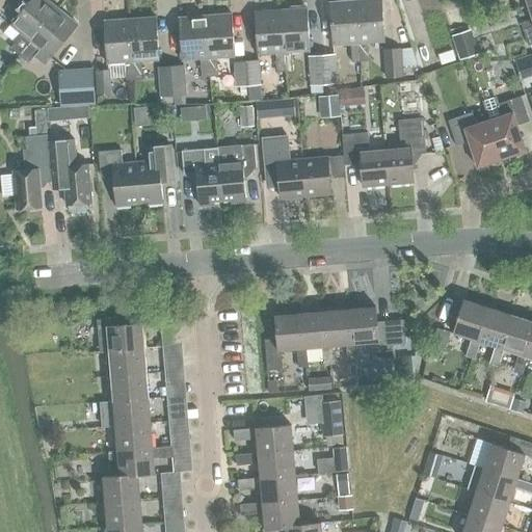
[(46,0),(29,0),(2,34),(14,44),(9,49),(18,56),(57,8),(46,0)]
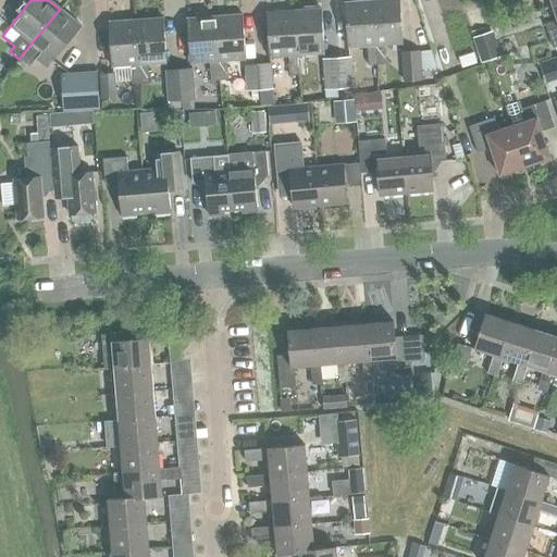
[(398,0),(383,0),(371,1),(376,65),(384,64),(383,46),(401,44),(398,0)]
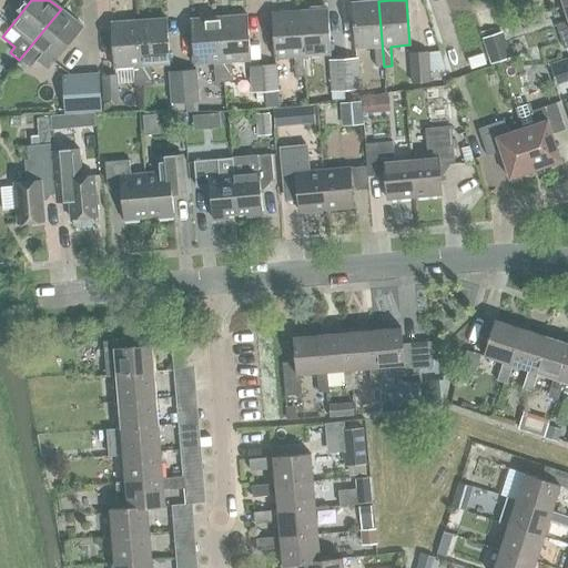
[(567,0),(537,0),(543,12),(563,6),(567,3),(567,0)]
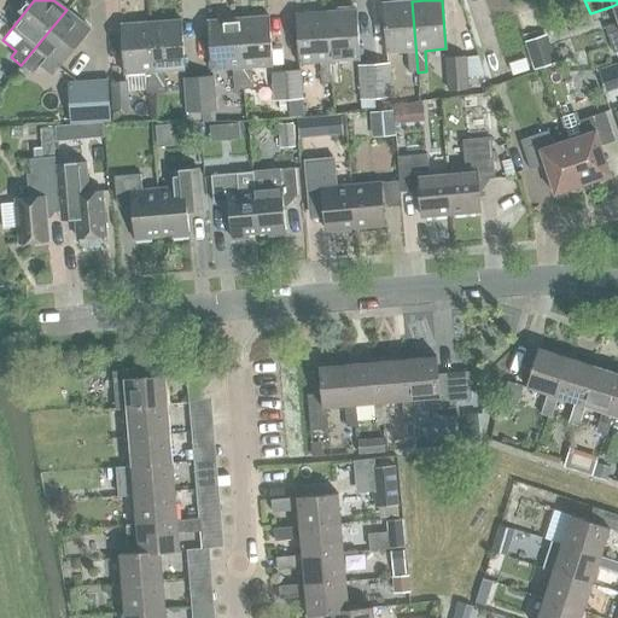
[(418,73),(412,1),(382,4),(385,53),(406,52),(408,73),(418,73)]
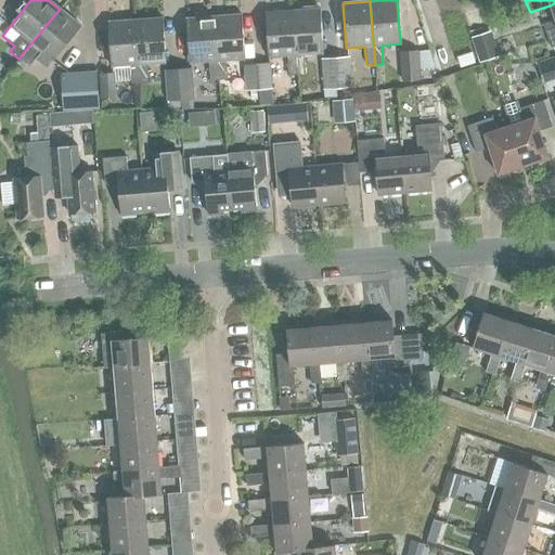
[(554,3),(550,5),(554,21),(542,25),(551,48),(554,46),(554,3)]
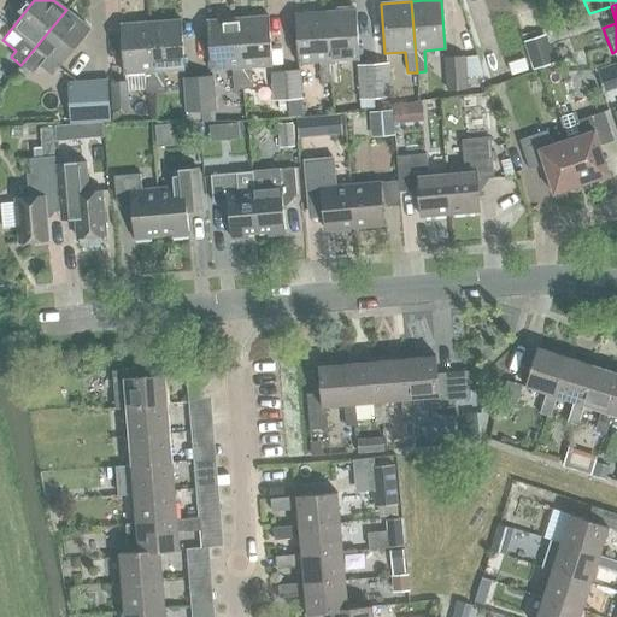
[(66,10),(21,65),(33,75),(40,66),(52,76),(89,29),(66,10)]
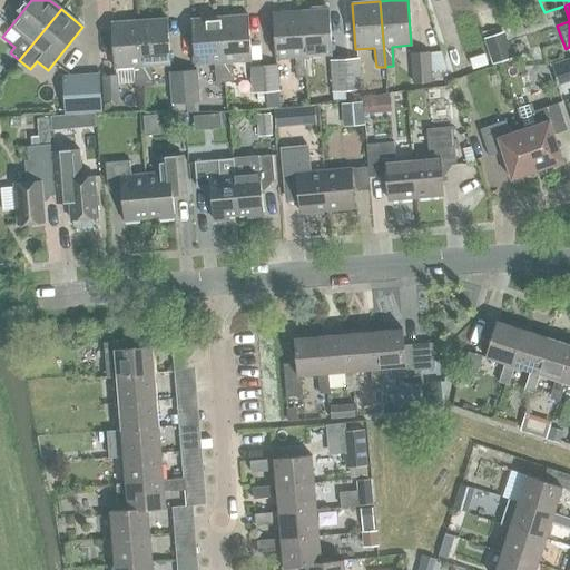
[(327,9),(300,11),(304,77),(313,76),(312,57),(331,55),(327,9)]
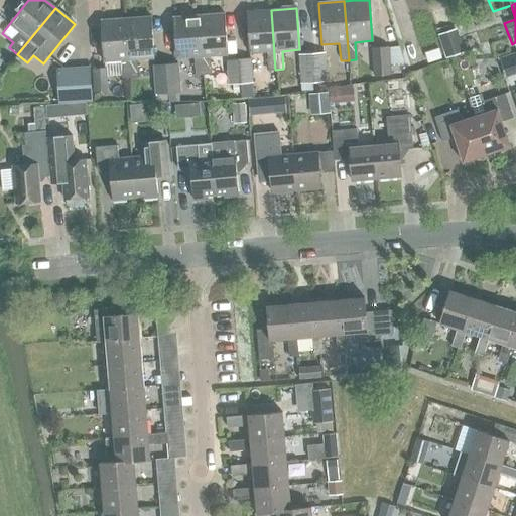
[(435,28),(449,23),(444,8),(430,12),(435,28)]
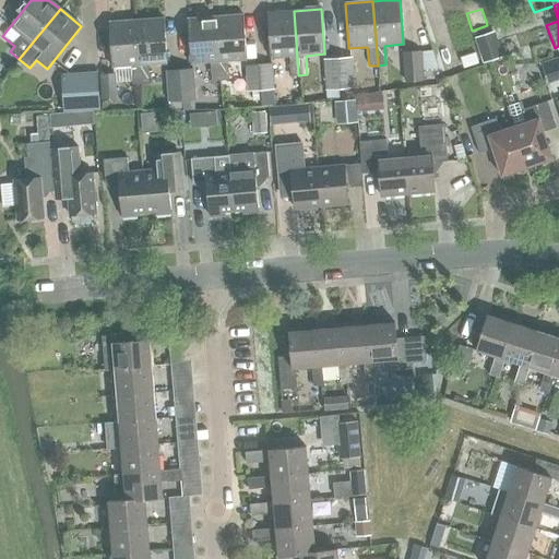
[(298,75),(294,11),(266,13),(270,58),(288,57),(289,75),(298,75)]
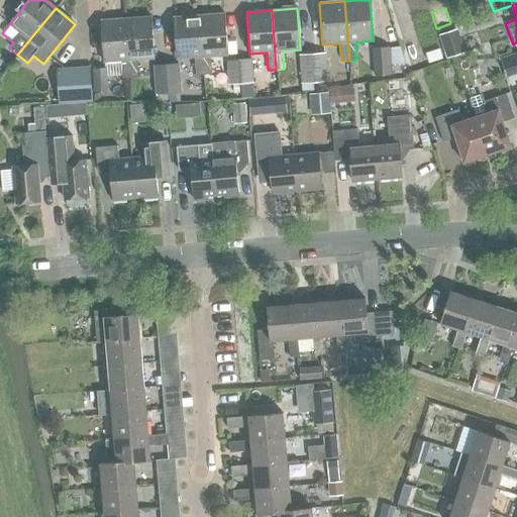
[(224,13),(199,15),(203,75),(211,75),(210,57),(227,56),(224,13)]
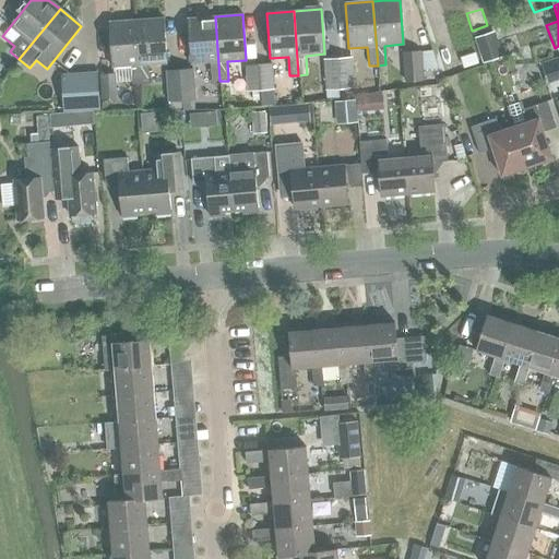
[(219,81),(215,16),(187,19),(191,63),(210,62),(211,82),(219,81)]
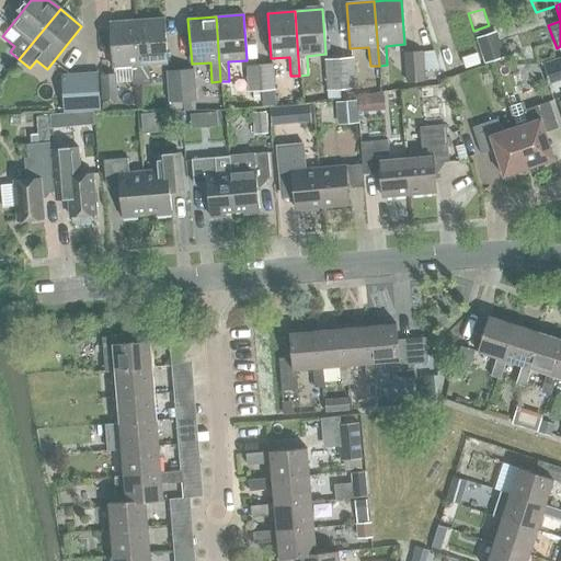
[(163,19),(136,20),(140,84),(149,84),(148,65),(167,64),(163,19)]
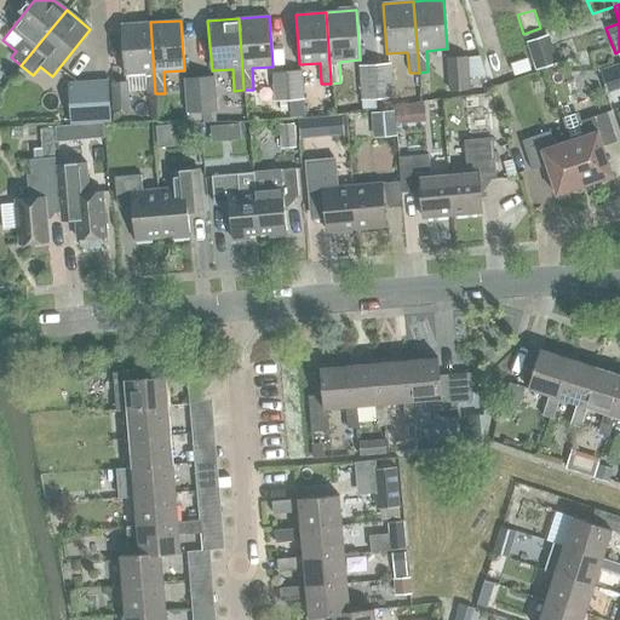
[(155,93),(150,22),(120,24),(124,75),(144,73),(145,95),(155,93)]
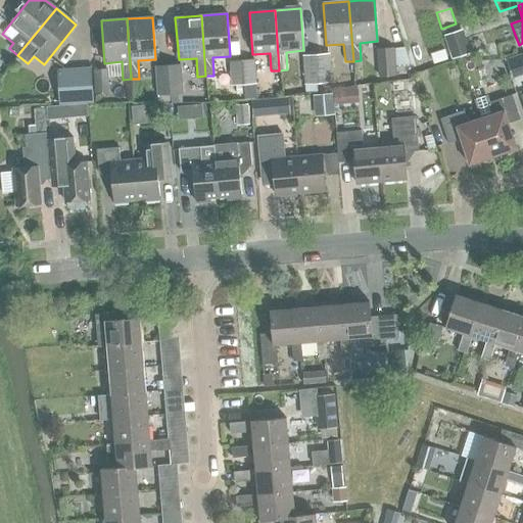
[(461,31),(443,37),(452,60),(468,55),(461,31)]
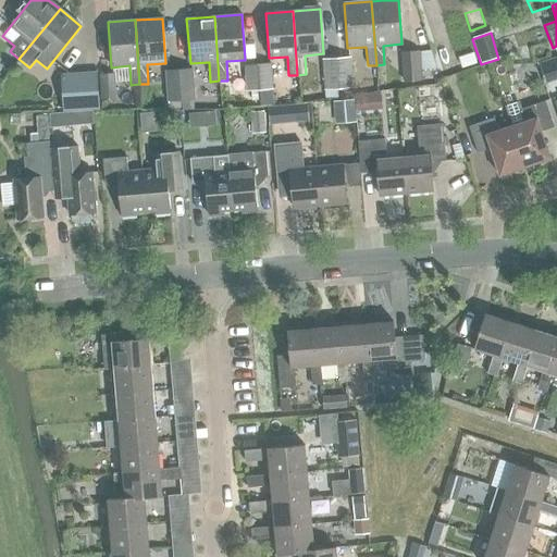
[(421,71),(435,69),(430,50),(419,51),(421,71)]
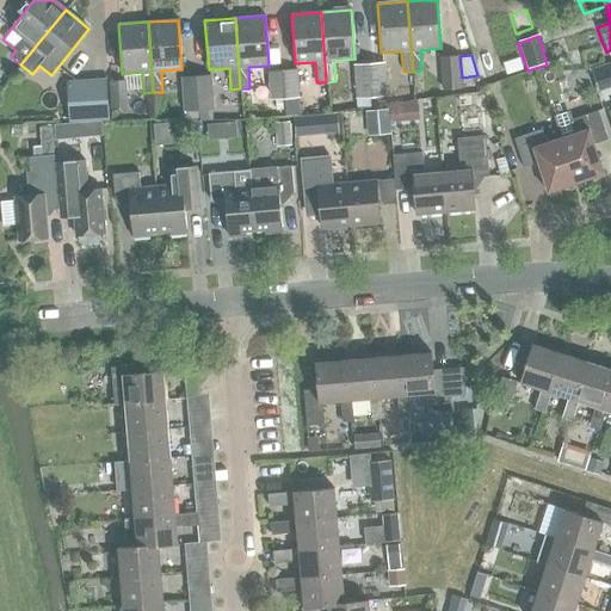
[(439,57),(443,91),(463,88),(462,78),(460,56),(439,57)]
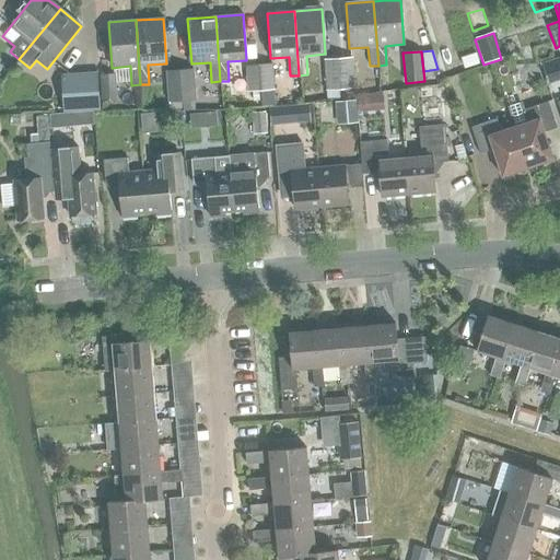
[(475,53),(461,58),(464,68),(478,63),(475,53)]
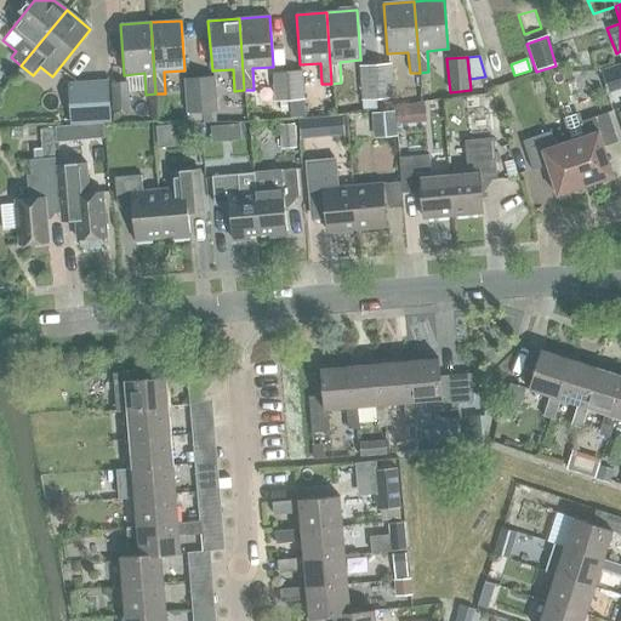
[(620,63),(599,72),(607,92),(620,87),(620,63)]
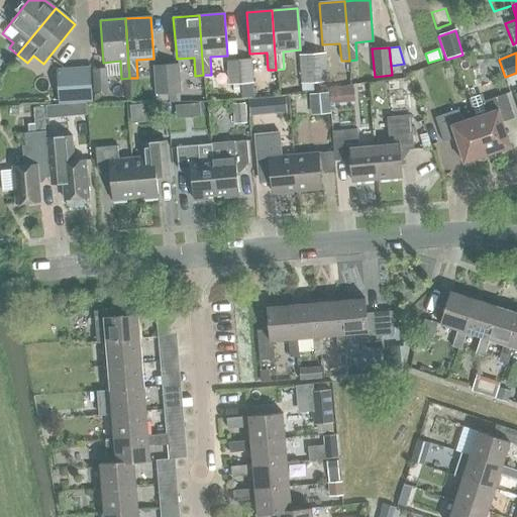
[(326,54),(312,55),(314,83),(327,82),(326,54)]
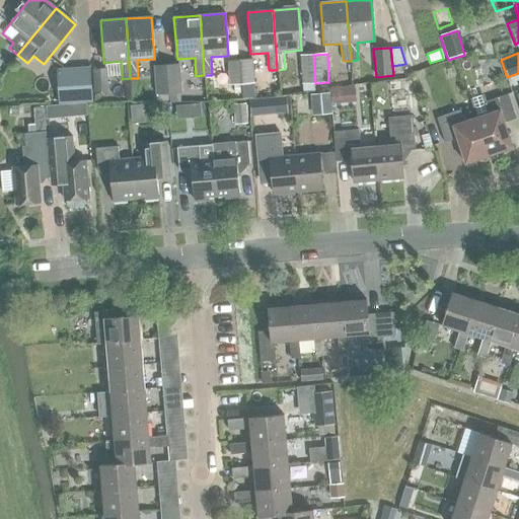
[(315,83),(313,55),(300,55),(302,84),(315,83)]
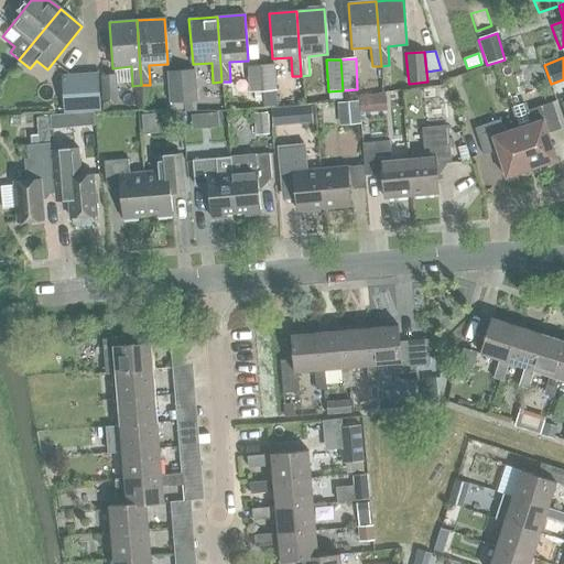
[(273,64),(260,65),(262,91),(275,90),(273,64)]
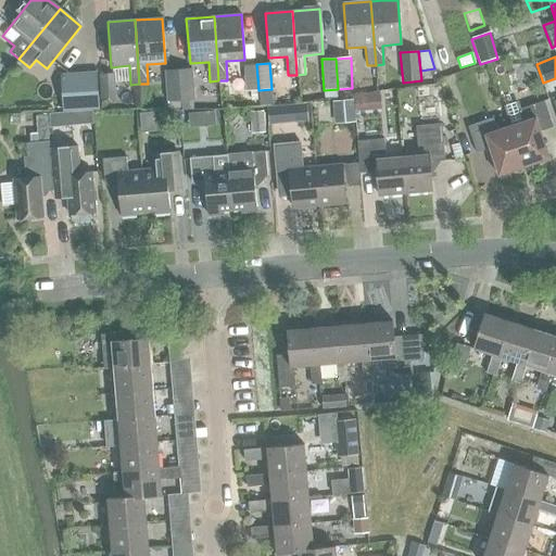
[(258,90),(256,64),(243,65),(245,91),(258,90)]
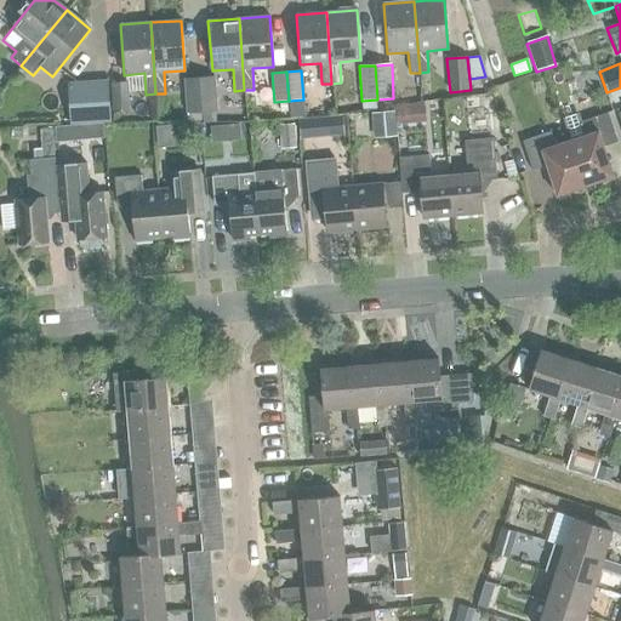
[(214,77),(199,78),(201,112),(216,110),(214,77)]
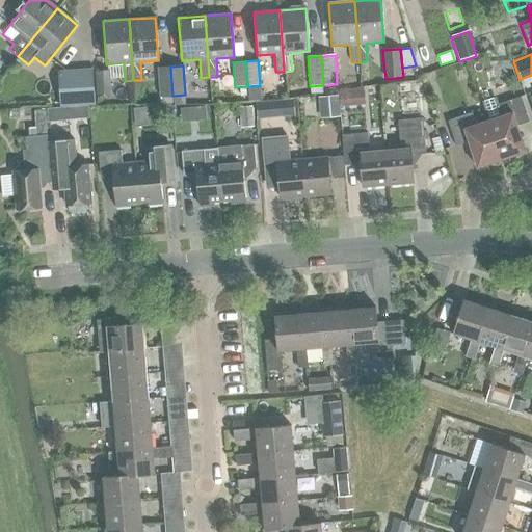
[(173,96),(170,67),(158,68),(160,97),(173,96)]
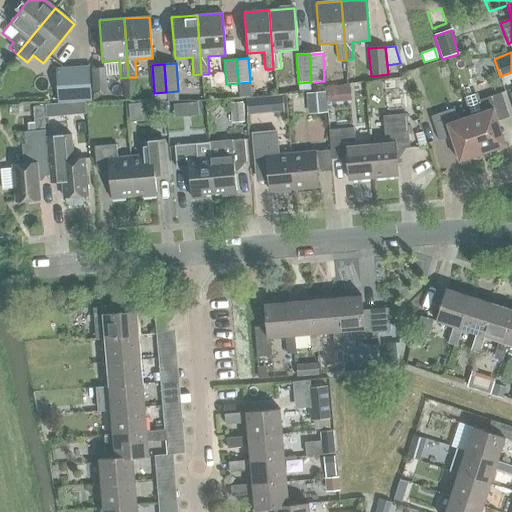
[(107,92),(105,67),(91,68),(93,93),(107,92)]
